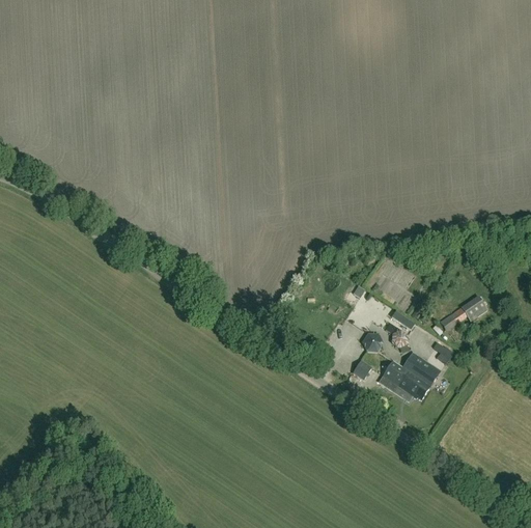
[(360,297),(364,289),(358,285),(353,293),(360,297)]
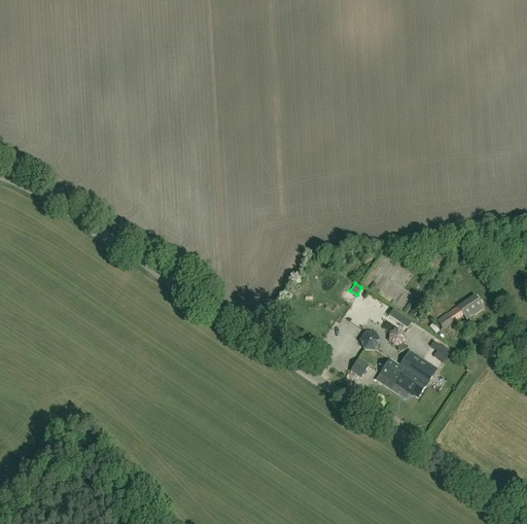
[(475,293),(436,318),(443,327),(463,314),(466,318),(484,307),(475,293)]
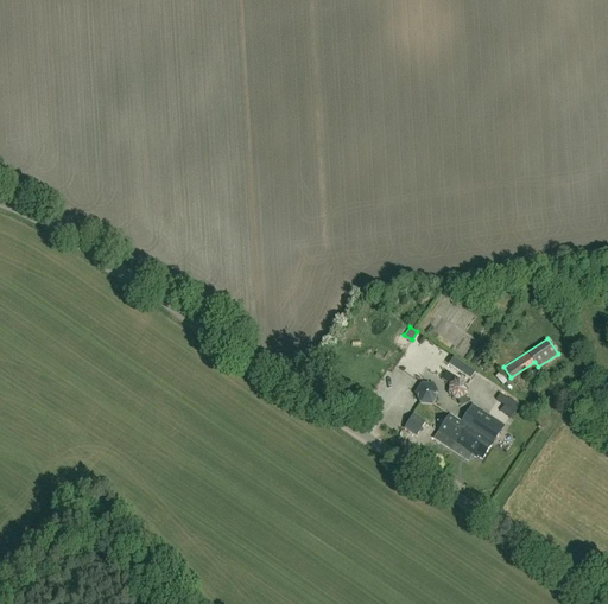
[(477,351),(472,360),(476,363),(481,354),(477,351)]
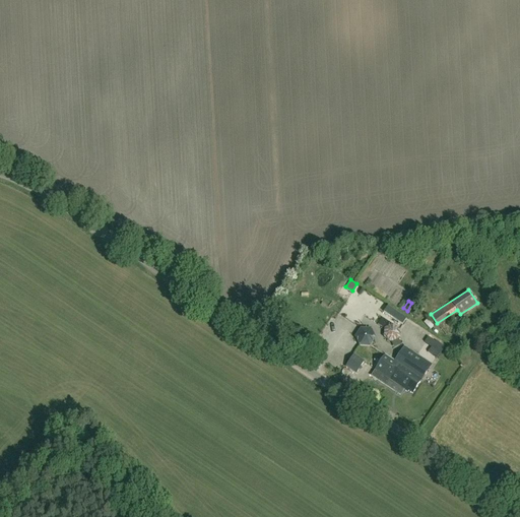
[(427,318),(424,321),(430,327),(433,324),(427,318)]
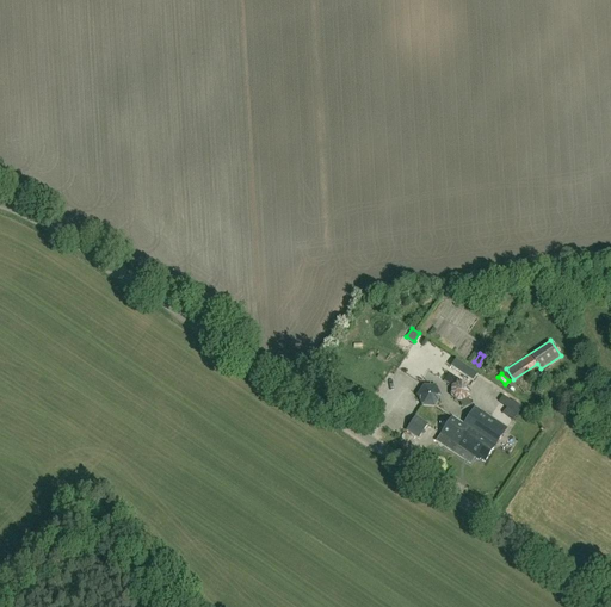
[(451,383),(450,394),(458,401),(469,395),(470,384),(461,378),(451,383)]
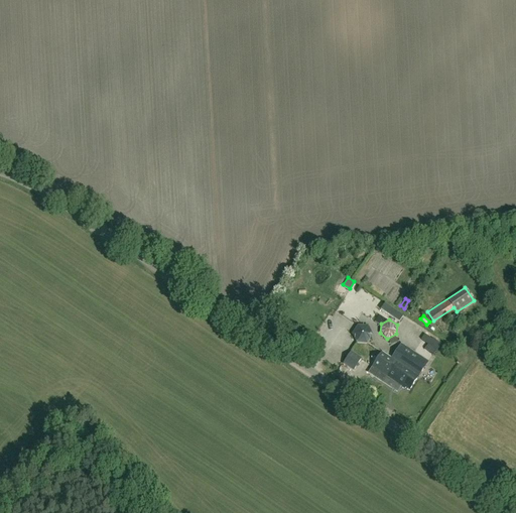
[(352,332),(357,341),(367,342),(373,333),(368,324),(358,323),(352,332)]
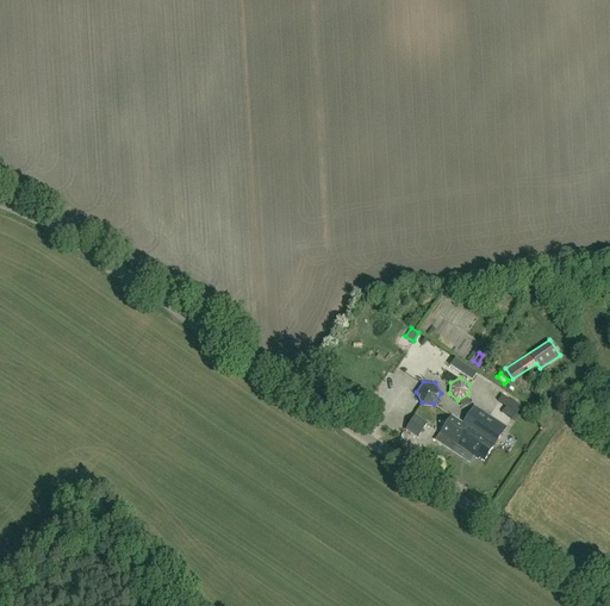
[(516,395),(509,405),(520,413),(527,404),(516,395)]
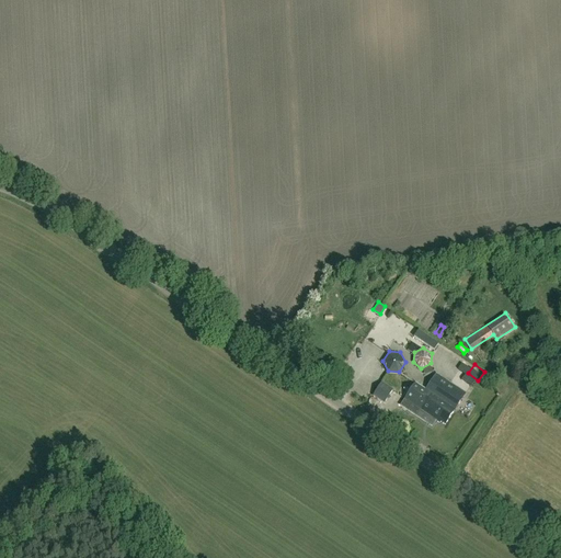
[(430,391),(415,413),(432,424),(435,418),(439,421),(441,420),(445,422),(455,408),(455,407),(464,394),(435,375),(426,388),(425,388),(430,391)]
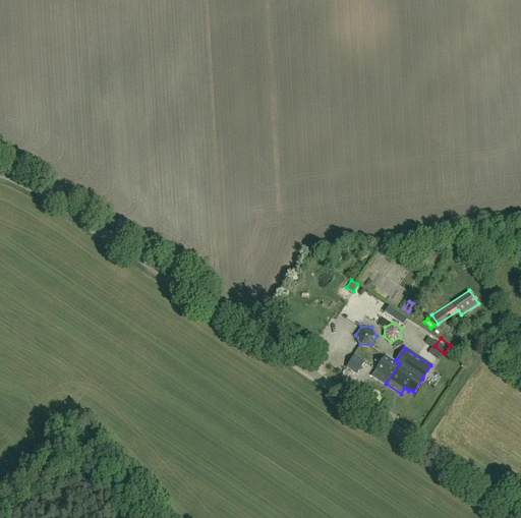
[(356,371),(364,360),(354,353),(346,365),(356,371)]
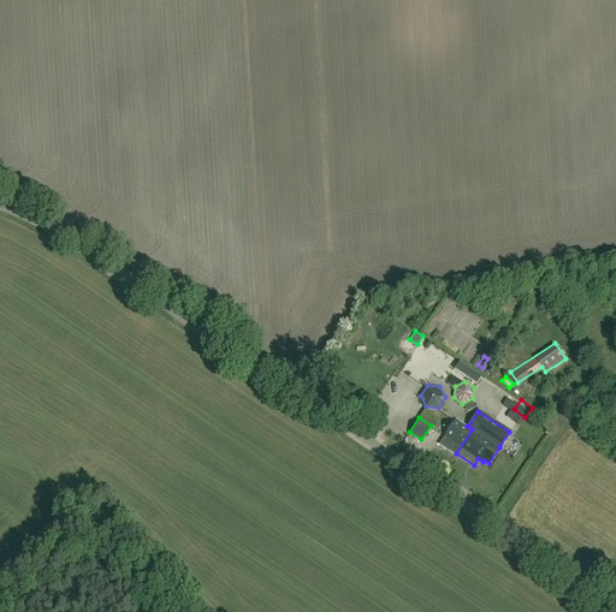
[(467,426),(468,426),(456,417),(439,443),(456,453),(472,429),(467,426)]
